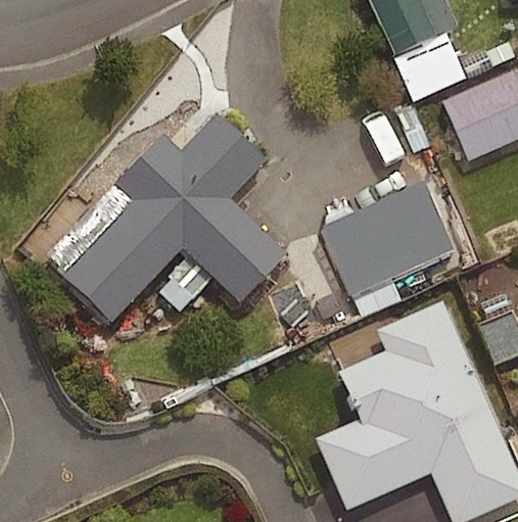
[(452,32),(436,0),(367,0),(393,57),(452,32)]
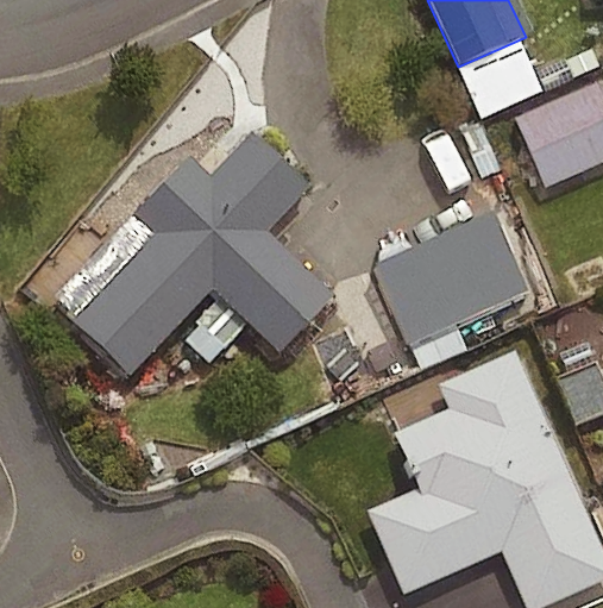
[(602,91),(600,83),(517,116),(544,182),(602,158),(602,91)]
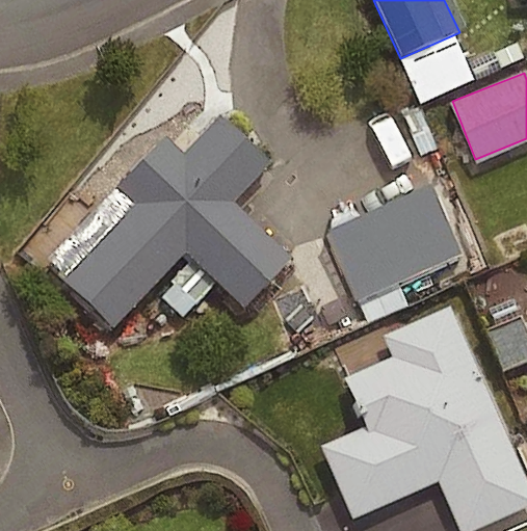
[(163,137),(119,184),(138,203),(62,281),(113,329),(185,255),(242,310),(293,257),(234,201),(270,163),(219,113),(180,154),(163,137)]
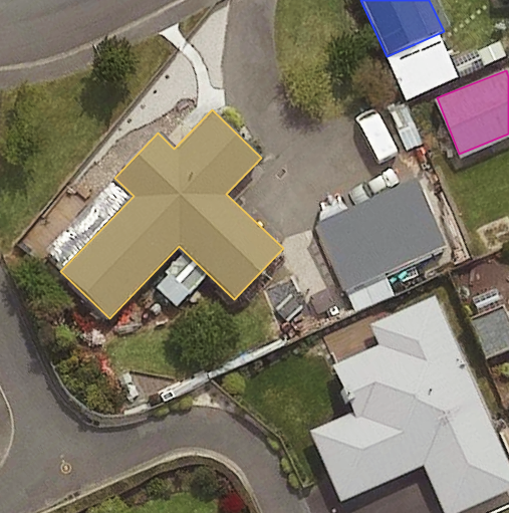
[(415,175),(314,220),(355,311),(395,294),(384,271),(446,243),(415,175)]
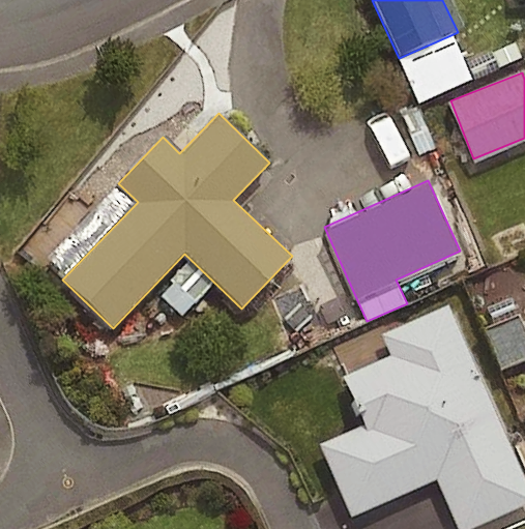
[(468,528),(524,504),(524,478),(448,303),(381,332),(390,355),(343,375),(365,424),(319,444),(351,518),(437,480),(458,528),(468,528)]
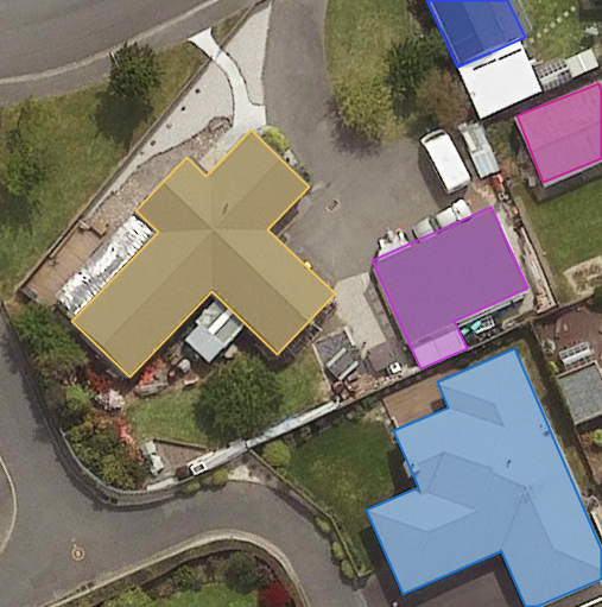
[(601,362),(597,353),(558,368),(578,417),(601,406),(601,362)]
